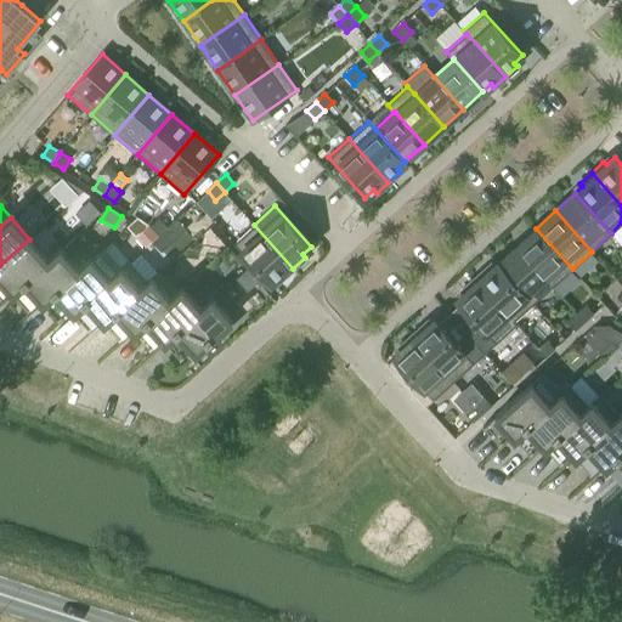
[(159,235),(168,227),(160,218),(151,226),(159,235)]
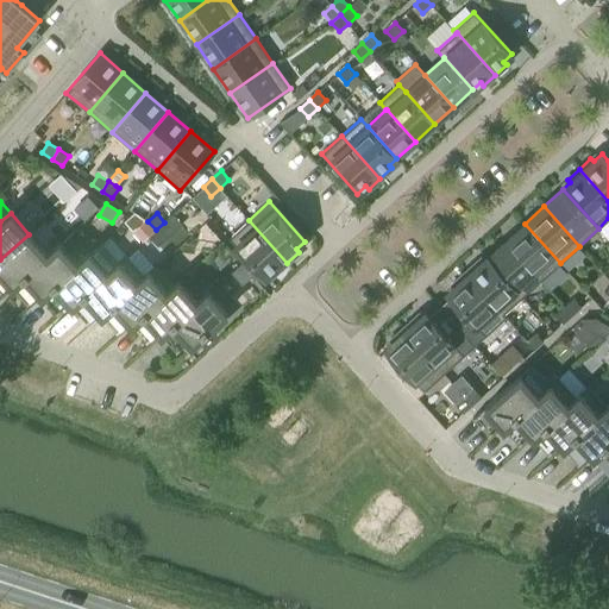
[(164,223),(156,230),(149,237),(158,246),(183,225),(175,214),(165,223),(164,223)]
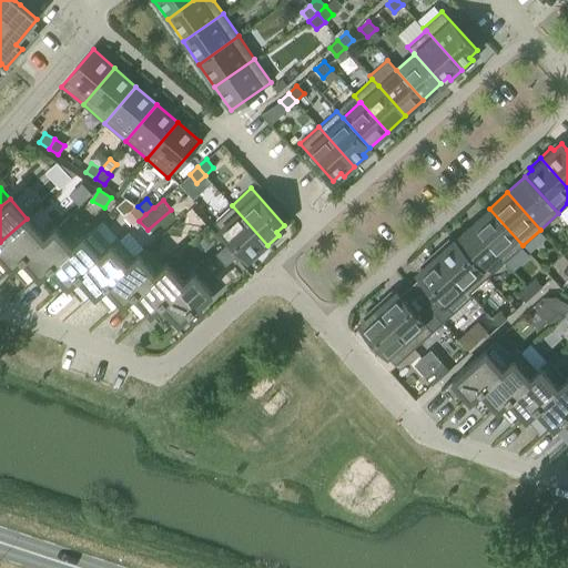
[(134,225),(139,221),(145,214),(138,206),(138,205),(125,215),(134,225)]
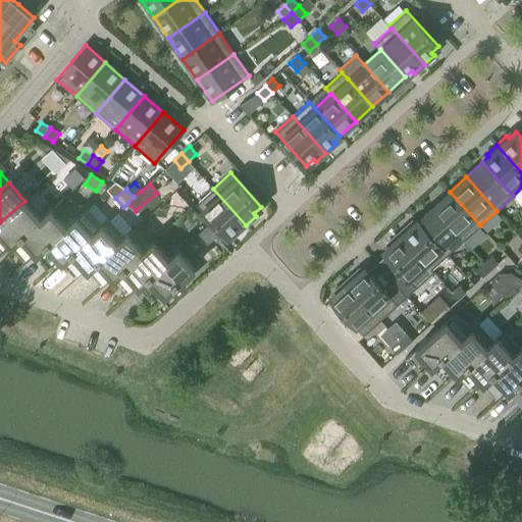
[(246,225),(213,189),(196,204),(226,238),(233,231),(237,233),(246,225)]
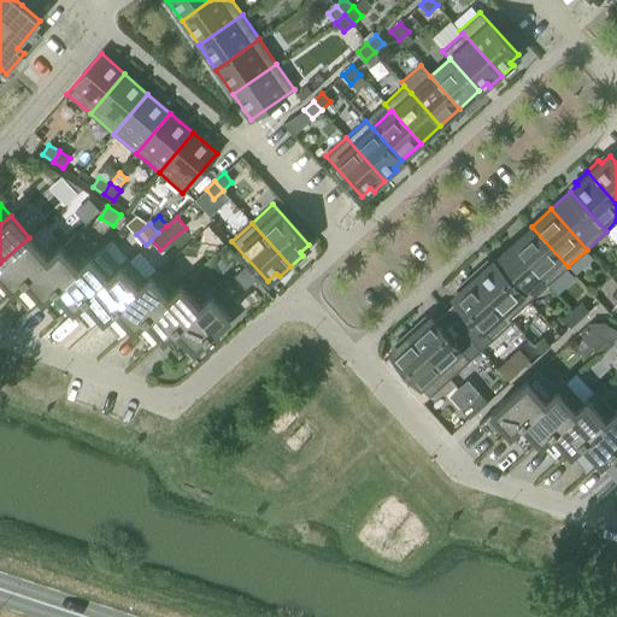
[(568,266),(532,227),(512,244),(548,283),(568,266)]
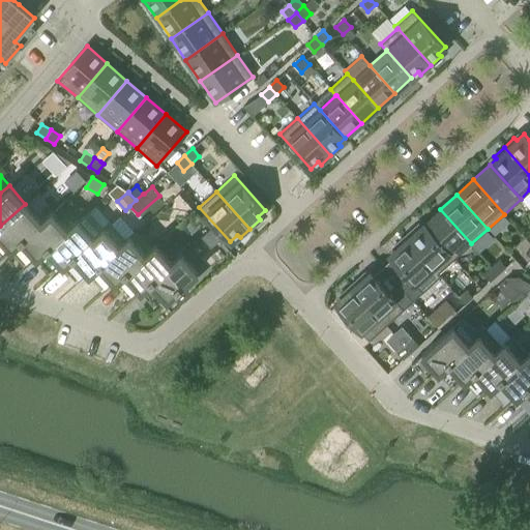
[(0,244),(4,241),(10,248),(41,221),(40,221),(25,204),(0,226),(0,244)]
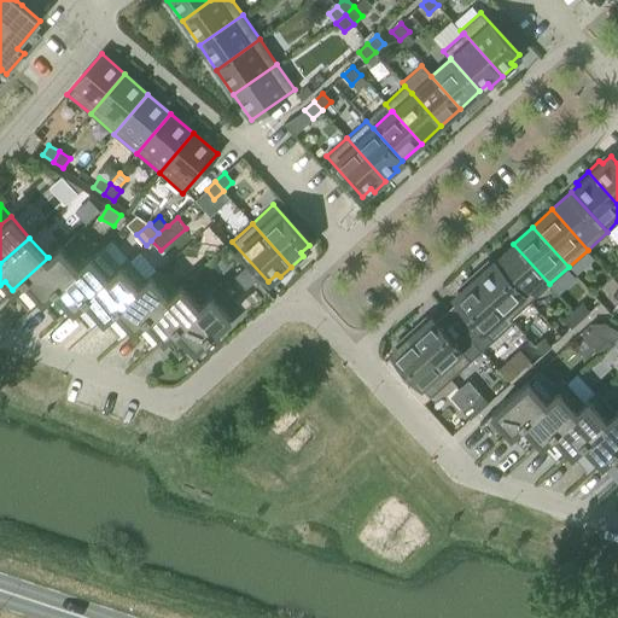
[(513,244),(494,262),(530,302),(549,284),(513,244)]
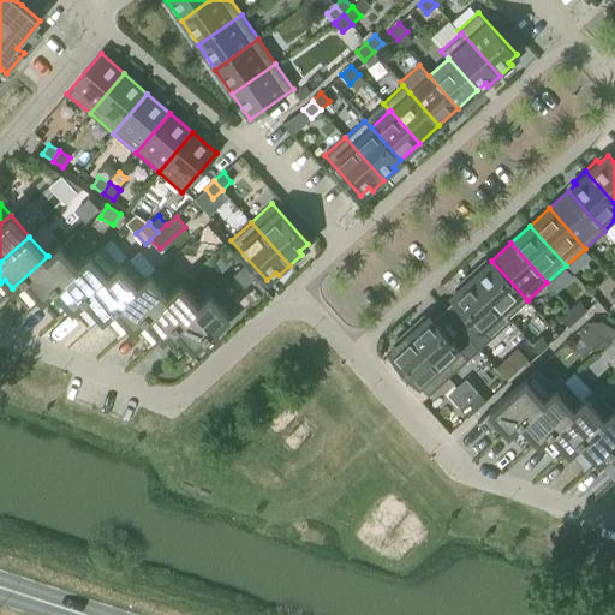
[(35,290),(42,298),(47,294),(78,267),(77,266),(59,245),(47,256),(48,256),(12,288),(13,290),(13,288),(23,300),(35,290)]
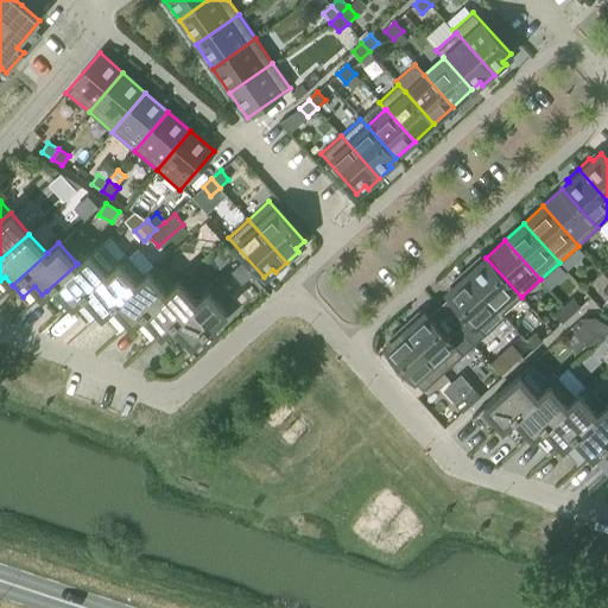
[(64,296),(73,304),(107,273),(119,263),(118,261),(100,242),(89,253),(88,252),(76,263),(77,264),(46,291),(42,295),(43,296),(43,295),(54,306),(64,296)]
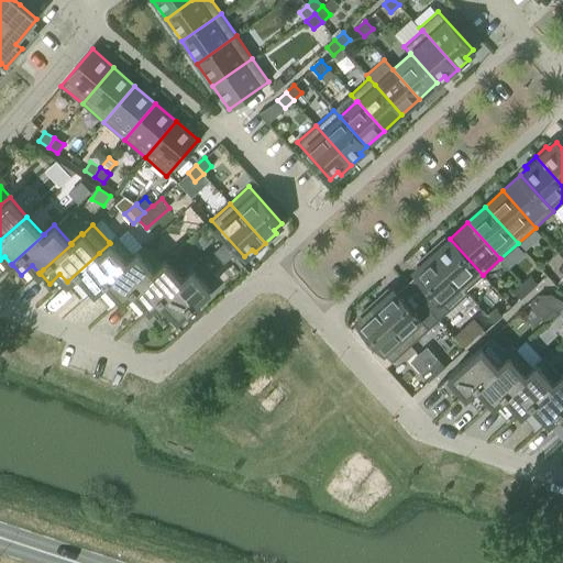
[(99,253),(67,282),(67,283),(68,282),(77,293),(88,283),(95,290),(133,255),(117,236),(109,242),(110,243),(99,253)]
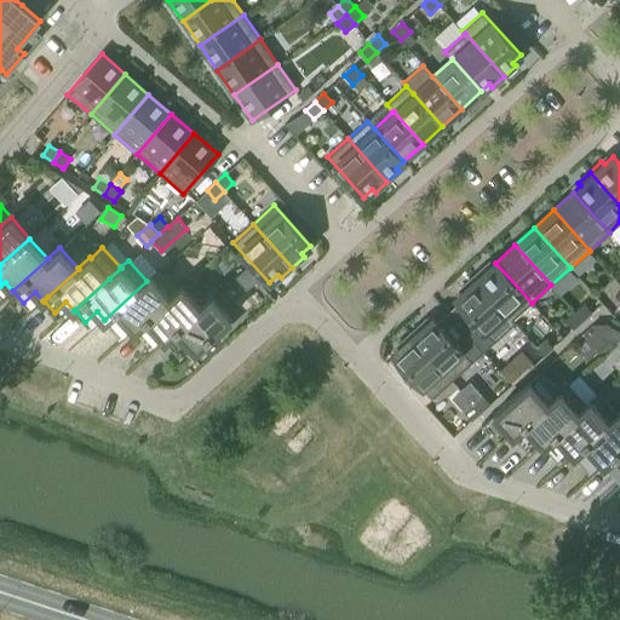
[(484,267),(472,277),(512,320),(514,320),(532,303),(495,263),(488,269),(484,267)]
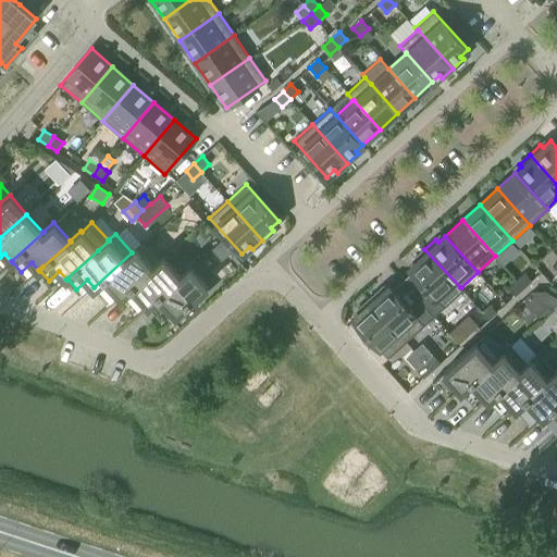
[(221,240),(211,249),(222,260),(231,251),(221,240)]
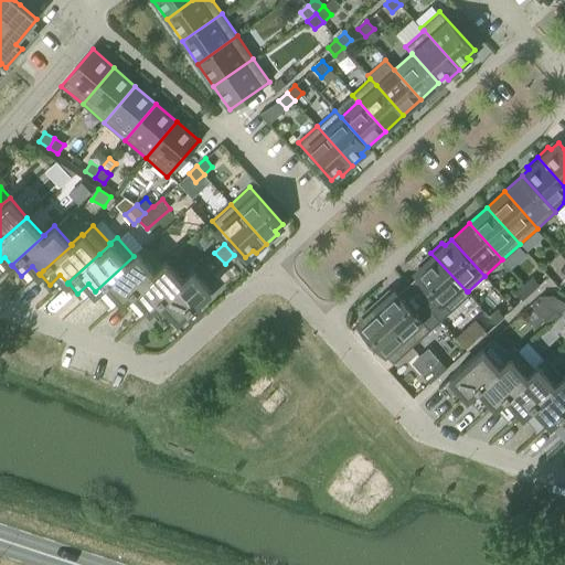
[(116,292),(123,300),(155,272),(155,270),(137,252),(134,256),(95,291),(96,292),(96,291),(105,302),(116,292)]
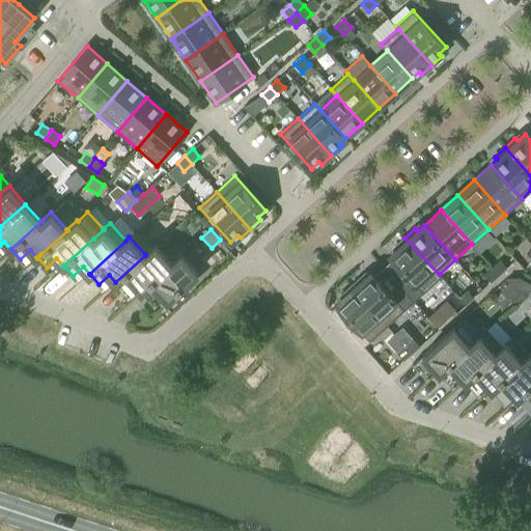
[(439,274),(404,238),(394,246),(397,249),(390,255),(423,292),(442,276),(440,274),(439,274)]
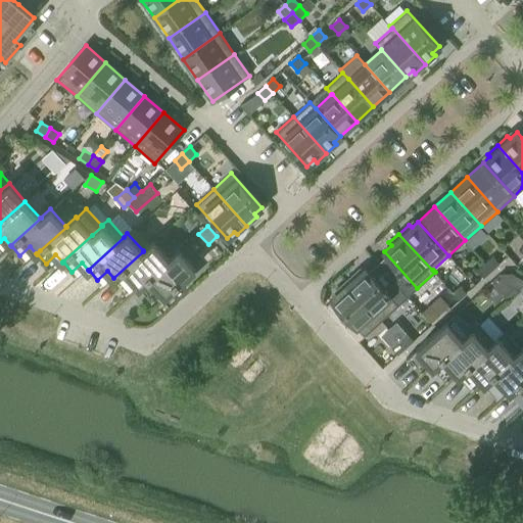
[(133,279),(139,286),(169,259),(169,258),(152,242),(143,250),(143,251),(113,278),(114,278),(123,288),(133,279)]
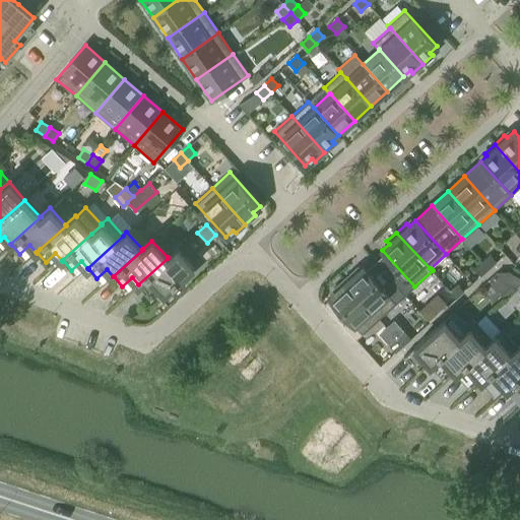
[(177,289),(185,282),(181,278),(194,267),(178,249),(168,257),(168,258),(138,284),(139,285),(139,284),(152,299),(153,297),(160,290),(164,295),(173,285),(177,289)]
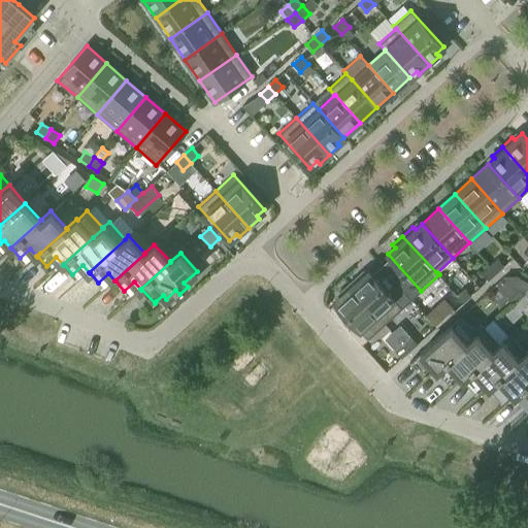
[(497,259),(489,265),(496,272),(503,266),(497,259)]
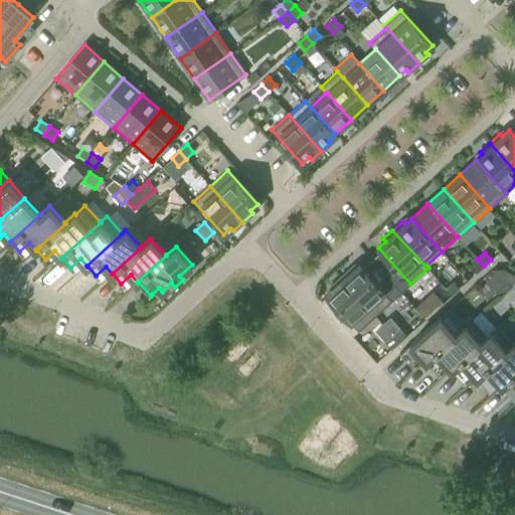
[(484,266),(477,259),(470,266),(476,273),(484,266)]
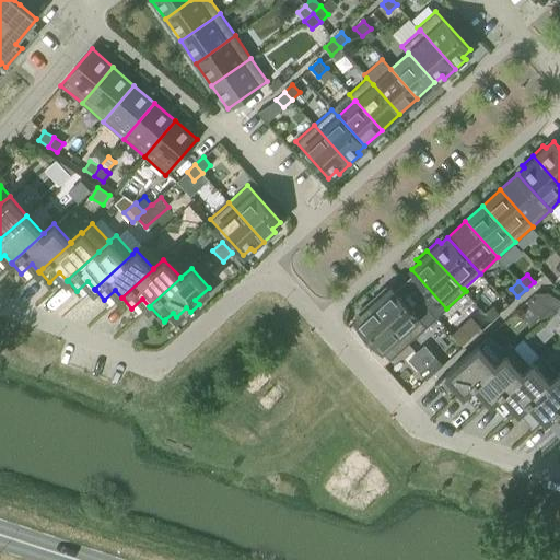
[(381,291),(371,301),(408,343),(427,326),(392,288),(384,294),(381,291)]
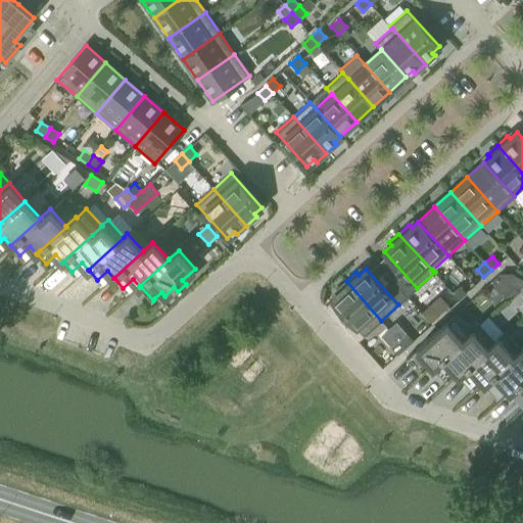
[(522,280),(515,276),(513,279),(520,288),(522,285),(522,280)]
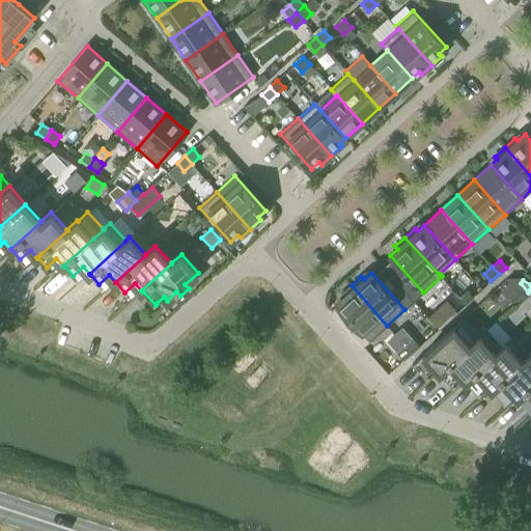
[(336,305),(331,310),(345,327),(352,322),(369,341),(387,326),(352,285),(341,295),(343,298),(336,304),(336,305)]
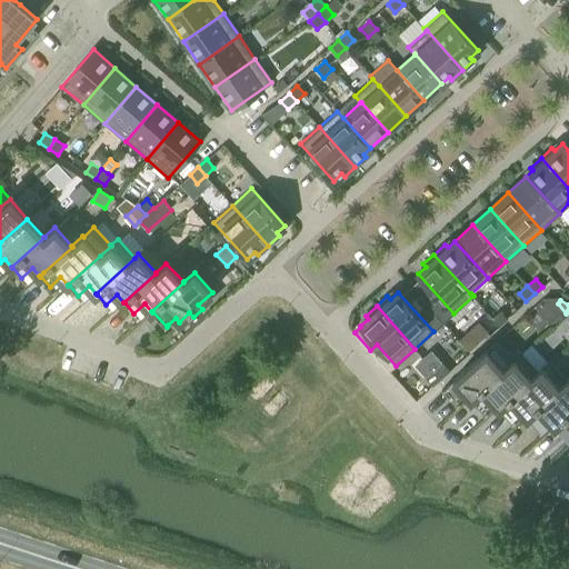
[(500,311),(491,318),(499,327),(507,319),(500,311)]
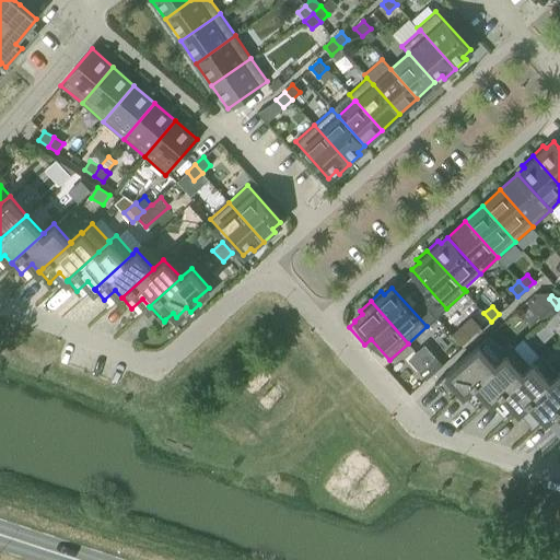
[(471,316),(452,334),(463,346),(482,328),(471,316)]
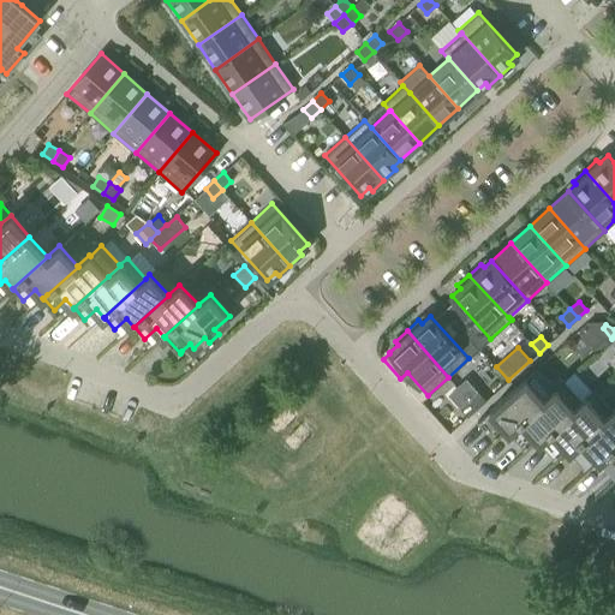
[(525,378),(502,399),(501,398),(495,402),(496,404),(477,421),(489,434),(500,423),(508,431),(555,389),(555,388),(537,369),(525,378)]
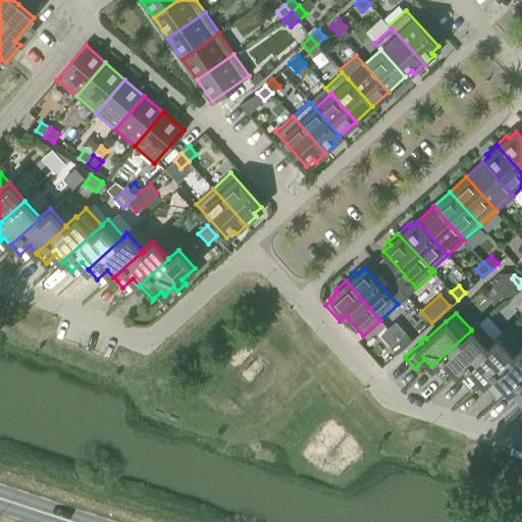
[(474,320),(468,325),(471,329),(472,328),(477,323),(474,320)]
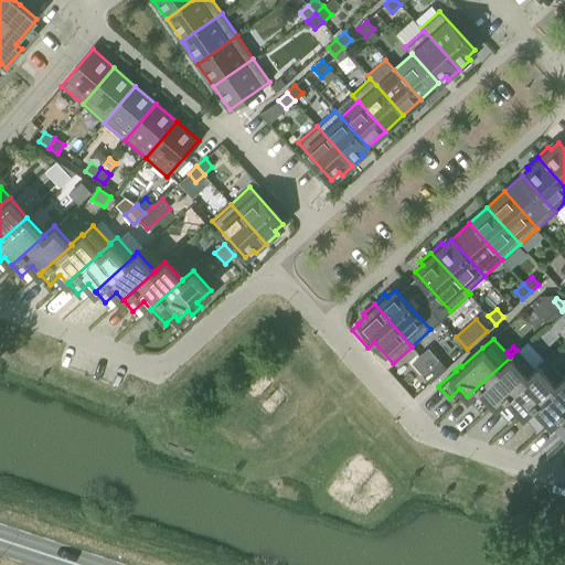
[(510,358),(467,396),(477,407),(488,397),(494,405),(534,370),(533,369),(516,350),(511,355),(510,356),(510,358)]
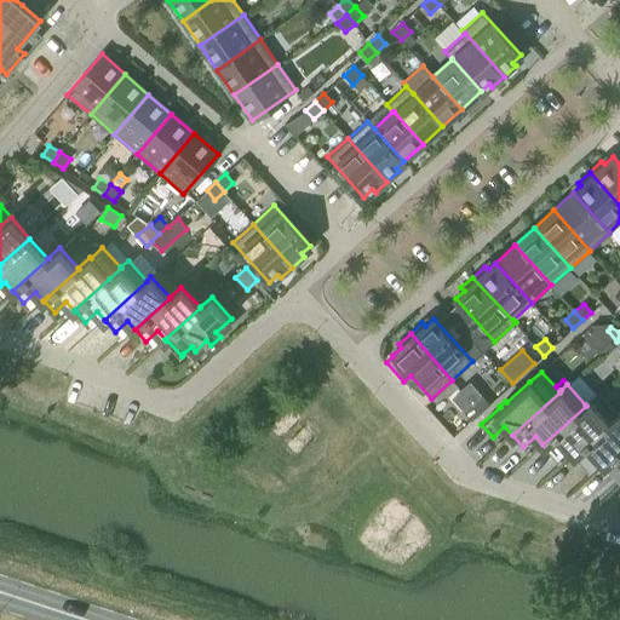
[(482,395),(472,403),(481,412),(489,403),(482,395)]
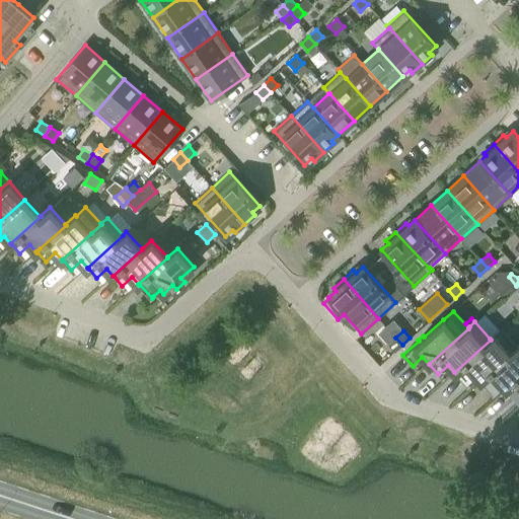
[(494,336),(490,339),(491,340),(454,372),(463,382),(473,373),(479,380),(516,348),(516,347),(500,330),(494,336)]
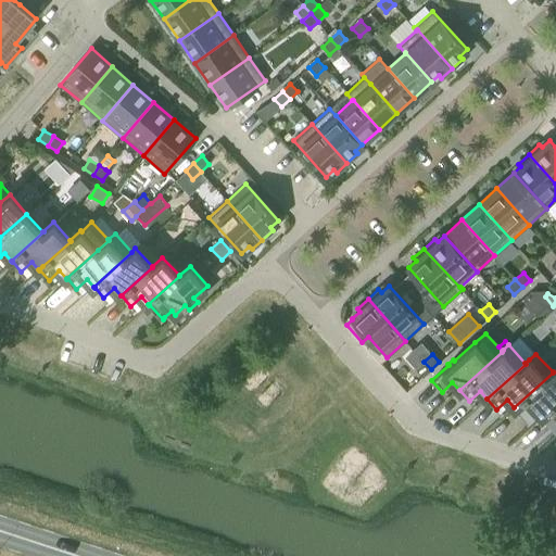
[(431,369),(424,362),(416,369),(424,377),(431,369)]
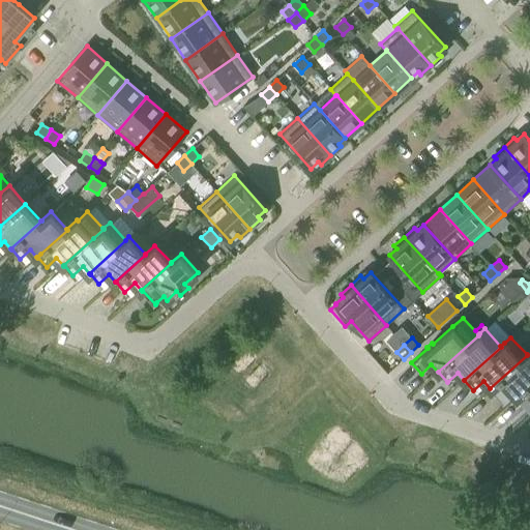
[(529,351),(527,354),(527,355),(490,388),(499,399),(509,389),(516,398),(529,384),(529,351)]
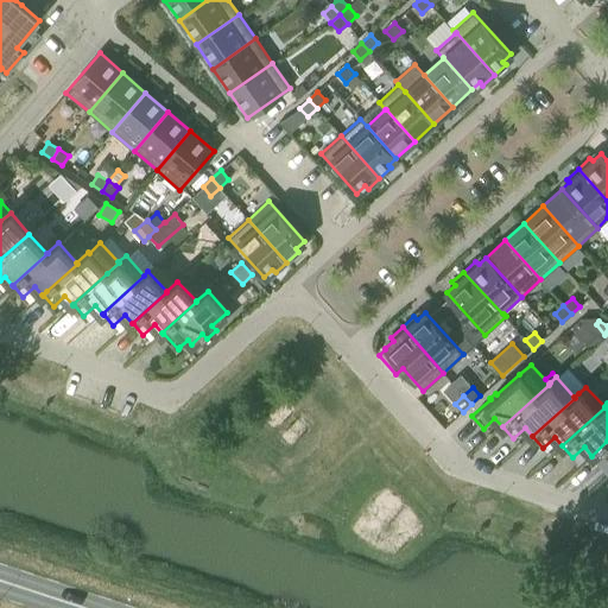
[(607,441),(591,456),(602,467),(607,461),(607,441)]
